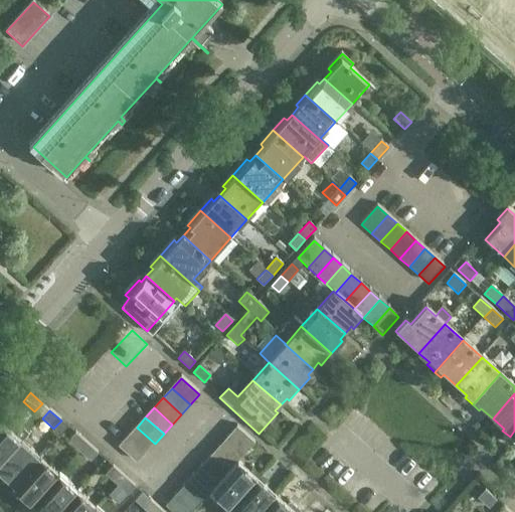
[(0,427),(0,466),(21,443),(2,425),(0,427)]
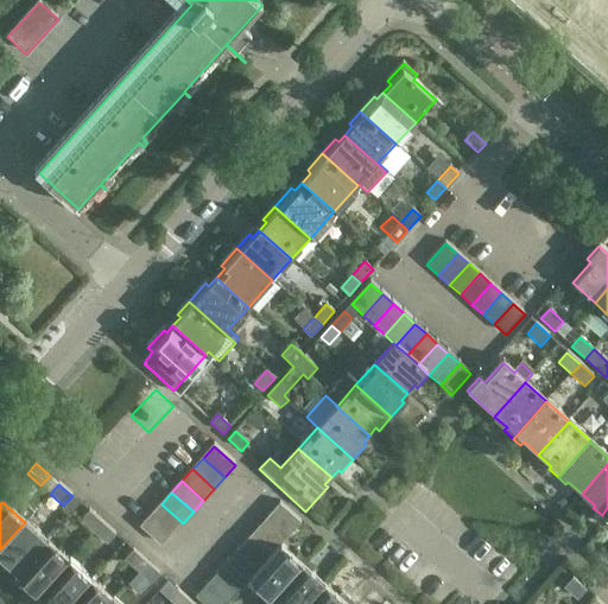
[(162,504),(151,516),(172,535),(183,523),(162,504)]
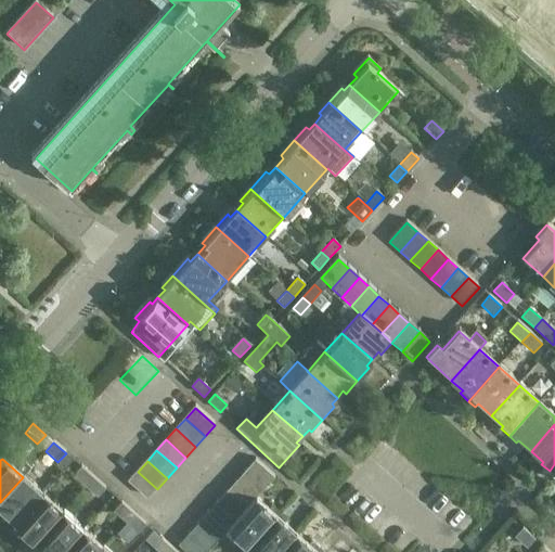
[(274,479),(255,462),(245,473),(265,490),(274,479)]
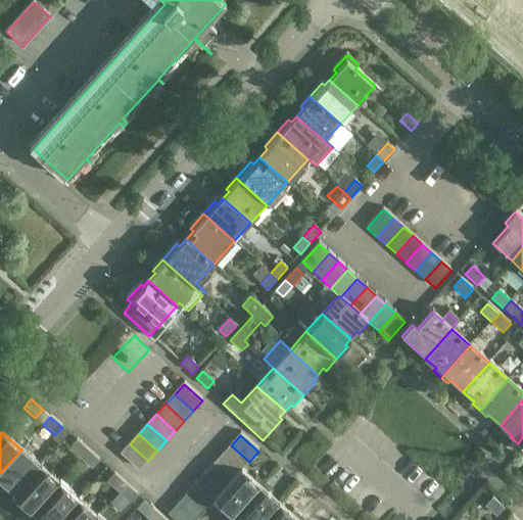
[(81,459),(88,451),(77,440),(68,448),(81,459)]
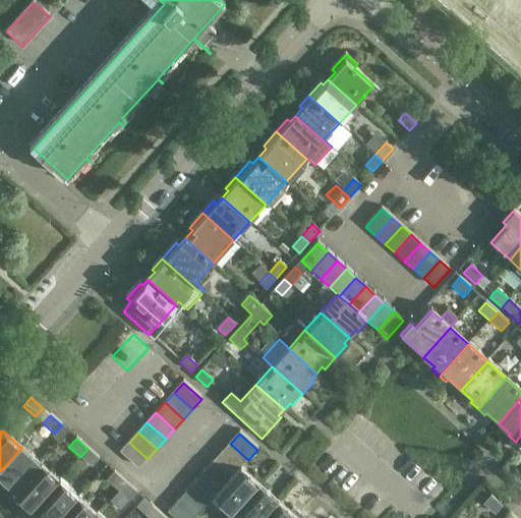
[(137,470),(148,459),(129,443),(119,453),(137,470)]
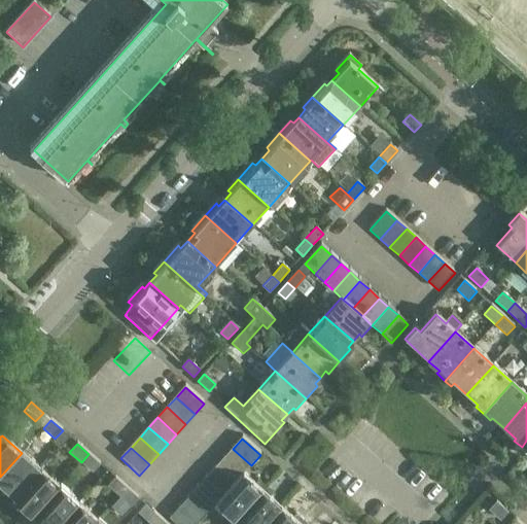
[(251,465),(233,449),(223,458),(242,476),(243,475),(251,465)]
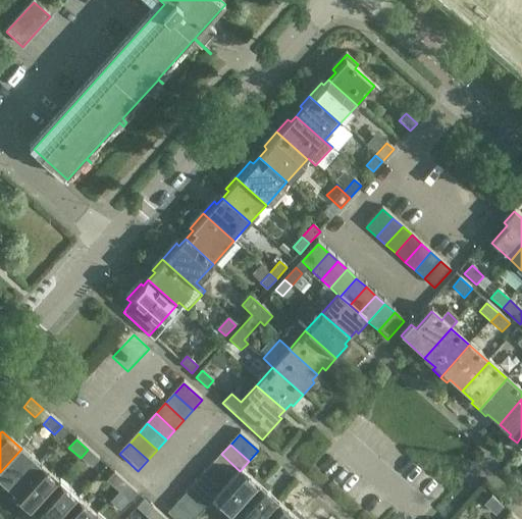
[(21,449),(0,472),(0,486),(2,484),(14,495),(40,466),(21,449)]
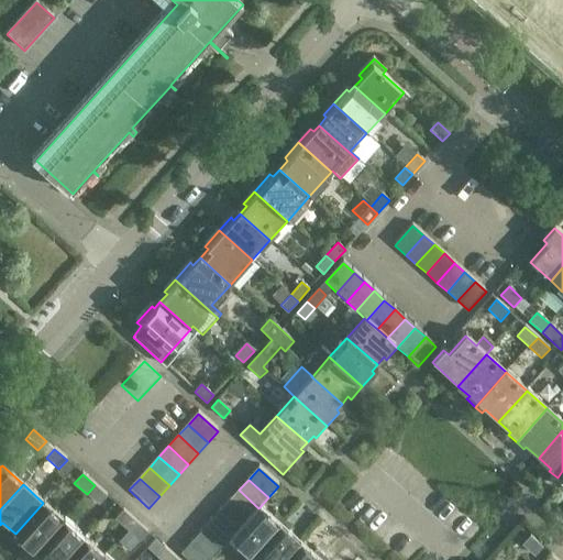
[(99,505),(107,496),(95,485),(87,494),(99,505)]
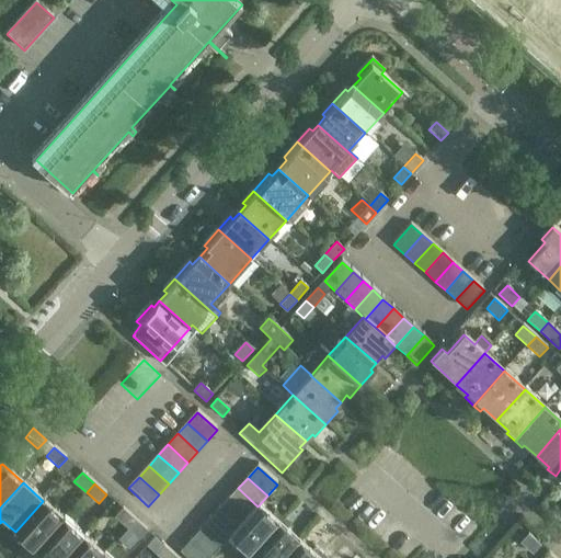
[(258,507),(238,488),(228,499),(249,516),(258,507)]
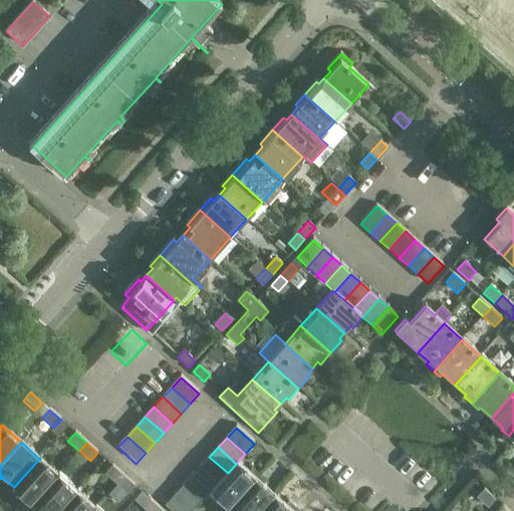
[(228,473),(209,457),(201,467),(219,483),(228,473)]
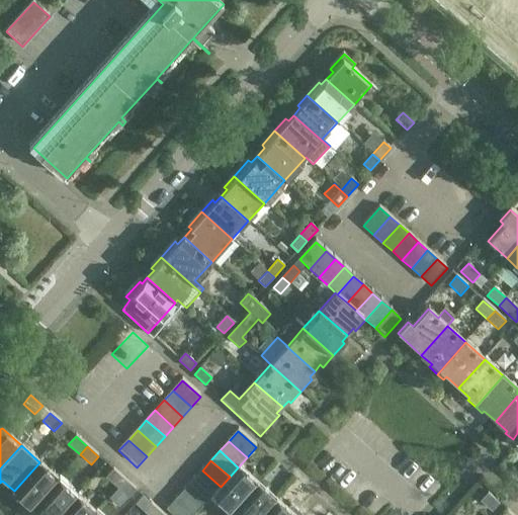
[(39,462),(14,491),(24,501),(22,504),(30,510),(59,479),(39,462)]
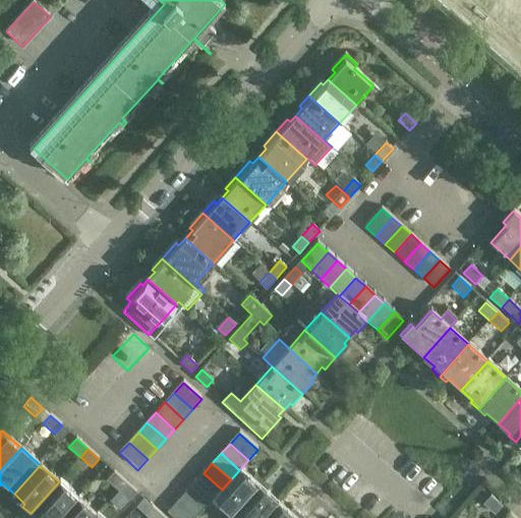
[(239,470),(231,479),(222,490),(215,498),(234,515),(264,482),(254,474),(251,478),(240,469),(239,470)]
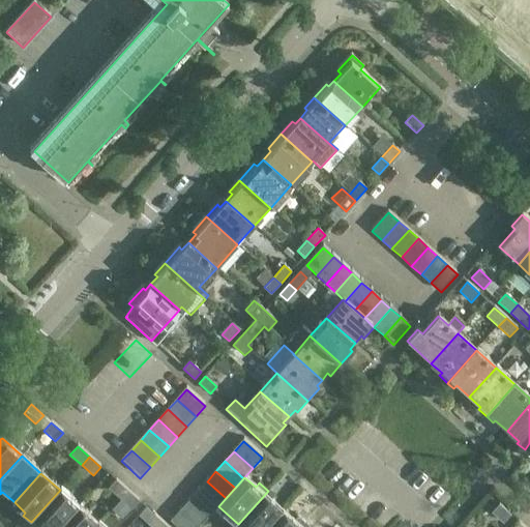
[(120,499),(127,491),(116,480),(108,489),(120,499)]
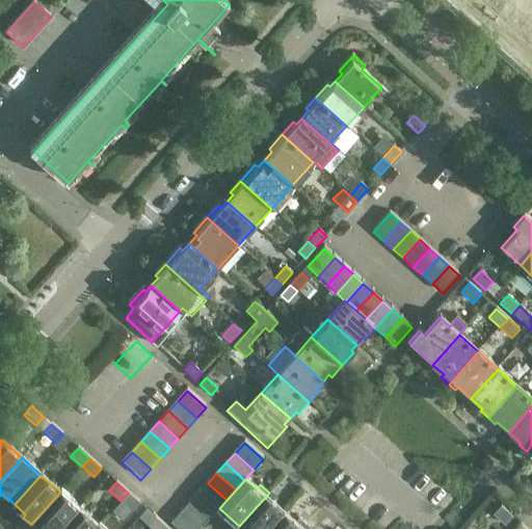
[(227,500),(208,483),(198,494),(217,510),(219,508),(227,500)]
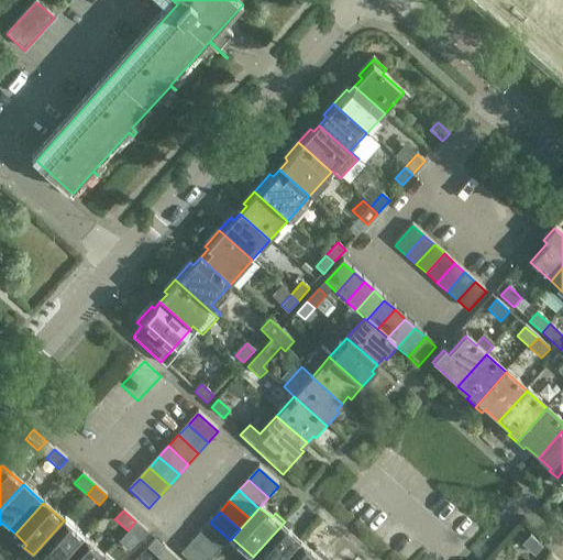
[(64,520),(33,555),(37,559),(43,559),(65,559),(84,539),(64,520)]
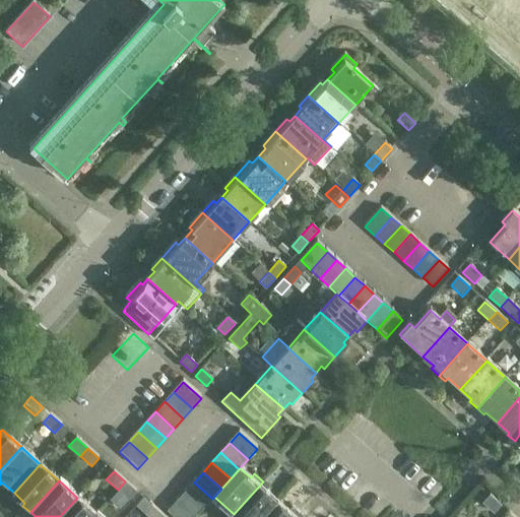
[(129,500),(136,492),(125,481),(118,490),(129,500)]
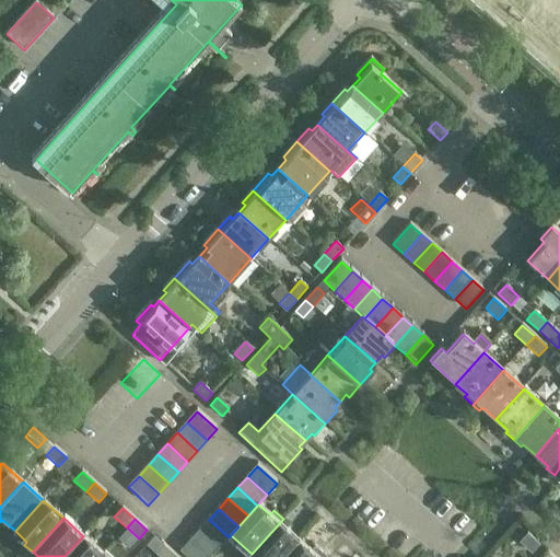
[(283,519),(252,554),(255,556),(284,556),(300,541),(287,529),(290,524),(283,519)]
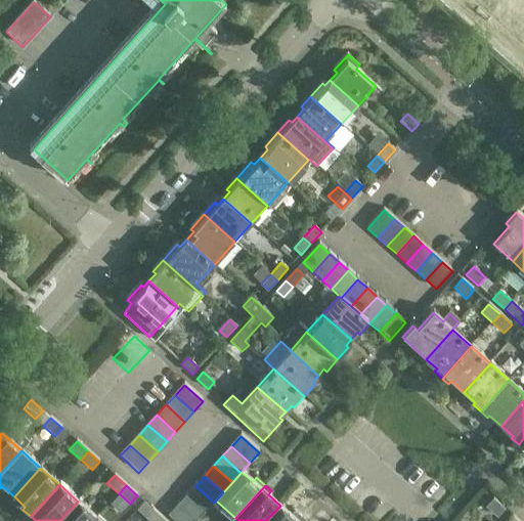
[(214,503),(195,486),(186,496),(205,513),(214,503)]
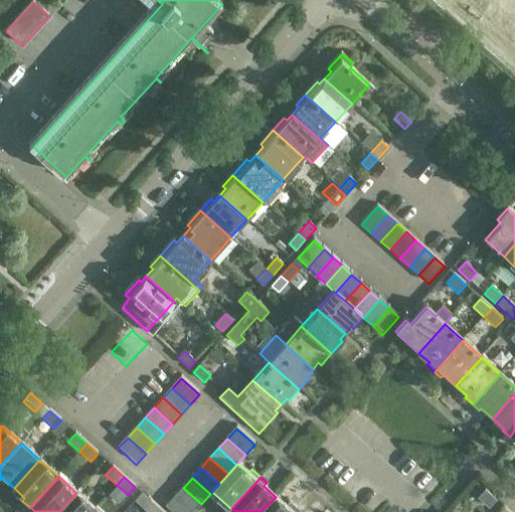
[(201,504),(183,488),(174,498),(189,511),(195,511),(201,504)]
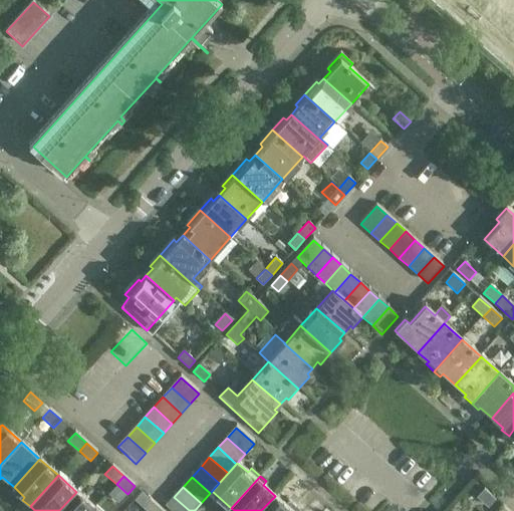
[(484,490),(477,498),(488,508),(495,500),(484,490)]
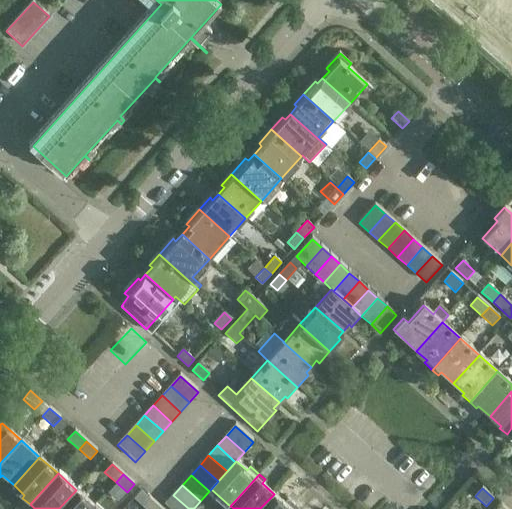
[(76,490),(59,508),(93,508),(95,506),(76,490)]
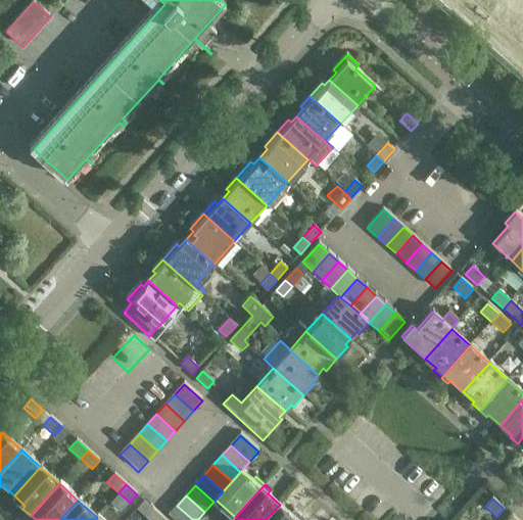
[(280,505),(266,519),(300,519),(301,518),(294,511),(291,515),(280,505)]
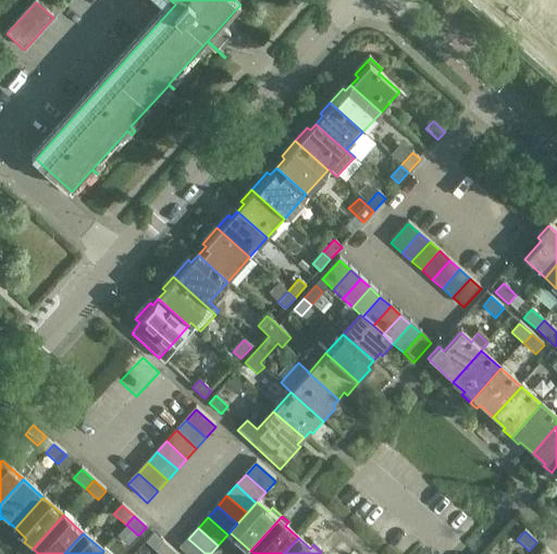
[(205,553),(188,539),(178,550),(183,553),(205,553)]
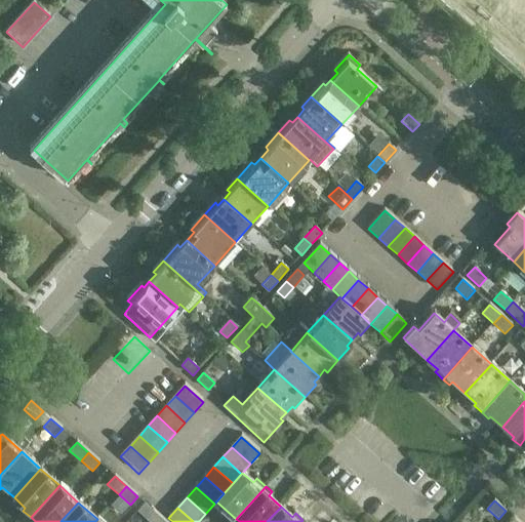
[(163,521),(164,520),(153,510),(145,518),(148,521),(163,521)]
